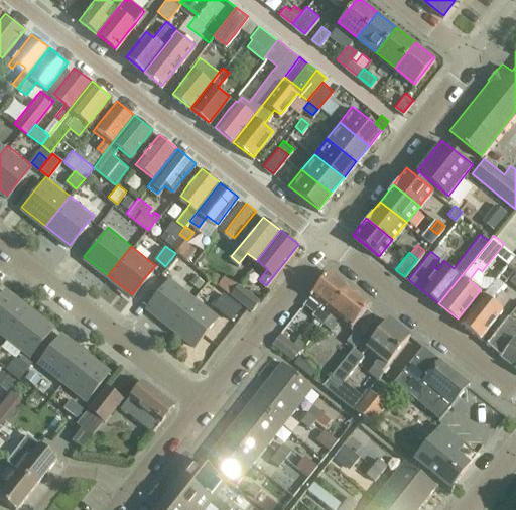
[(515,253),(507,263),(514,268),(515,269),(515,253)]
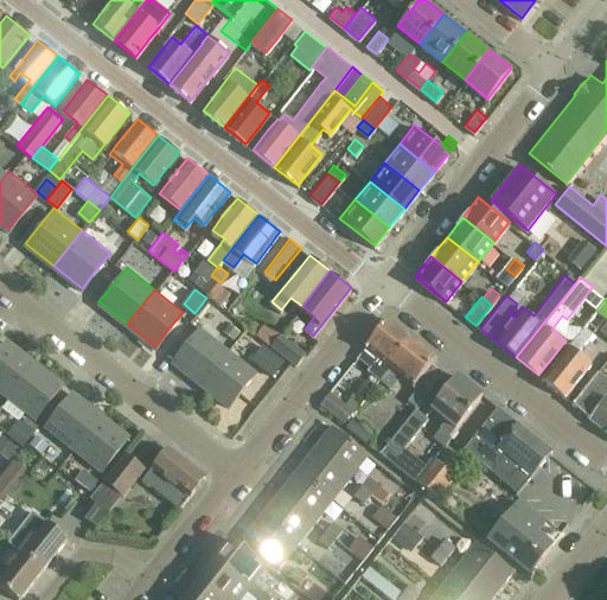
[(388,317),(365,345),(377,356),(368,368),(379,377),(411,336),(388,317)]
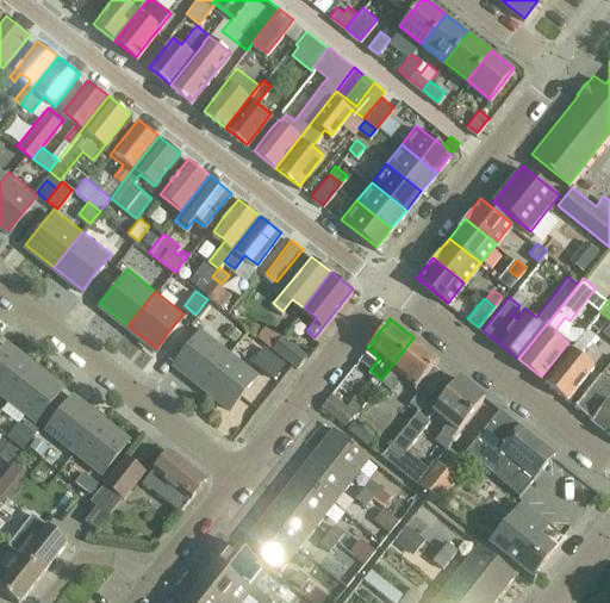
[(261,337),(273,347),(281,335),(269,327),(261,337)]
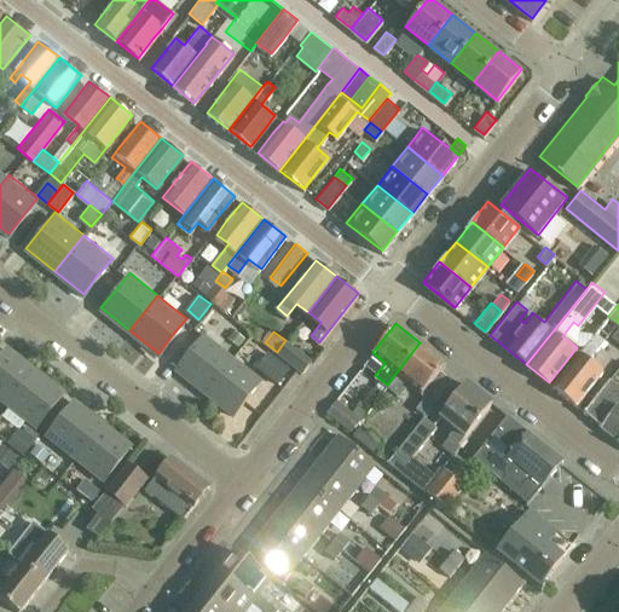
[(588,358),(605,338),(596,332),(553,385),(583,409),(594,396),(588,390),(603,370),(588,358)]
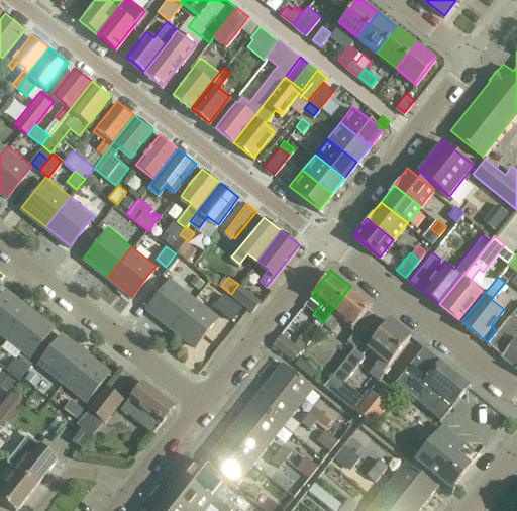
[(146,307),(171,325),(193,297),(170,278),(146,307)]
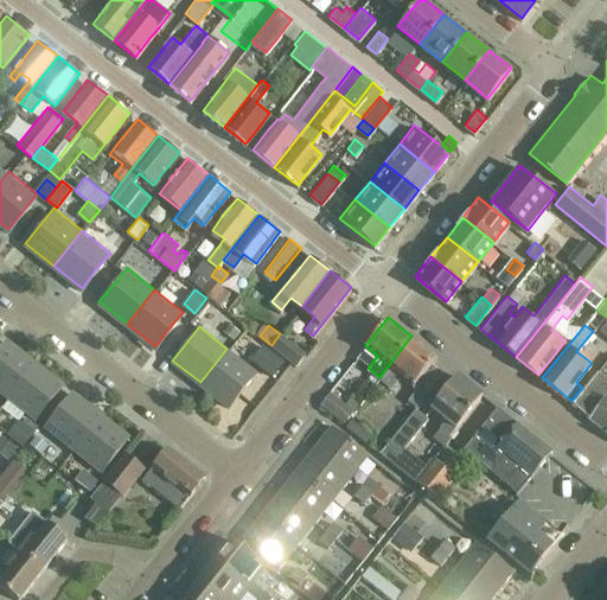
[(272,345),(278,349),(295,363),(305,351),(281,332),(280,333),(272,345)]
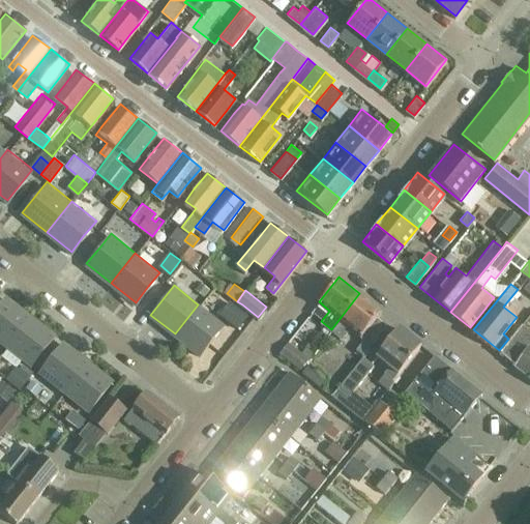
[(331,329),(337,333),(341,337),(349,326),(363,339),(355,349),(361,354),(386,324),(376,316),(381,311),(359,293),(331,329)]
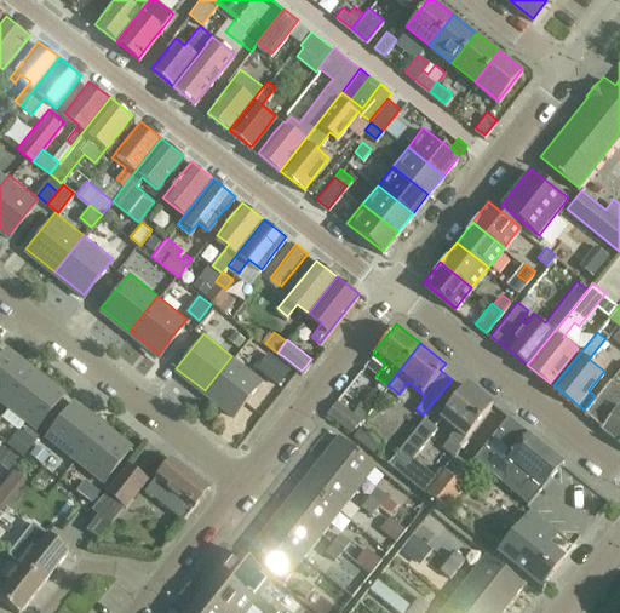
[(0,394),(9,401),(34,368),(6,345),(0,353),(0,394)]
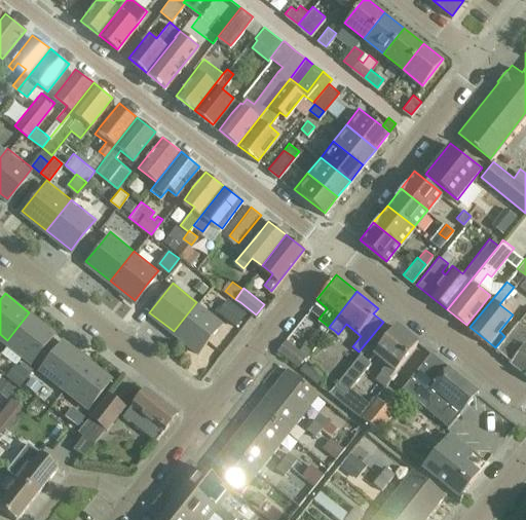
[(217,310),(236,325),(246,312),(227,298),(217,310)]
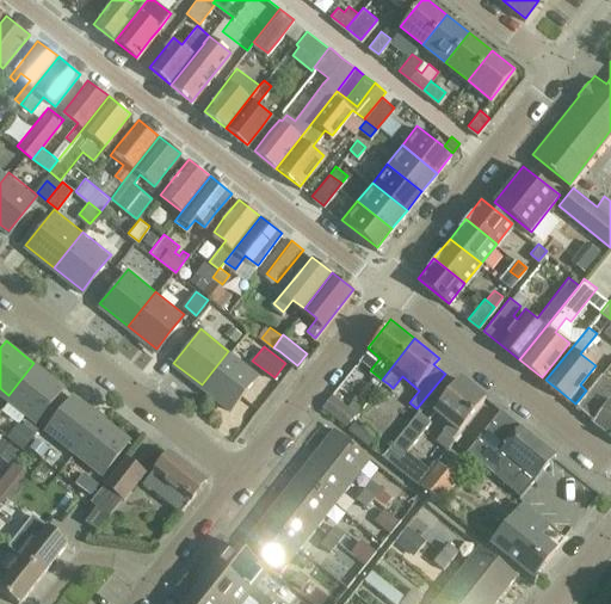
[(257,374),(228,351),(202,384),(230,407),(257,374)]
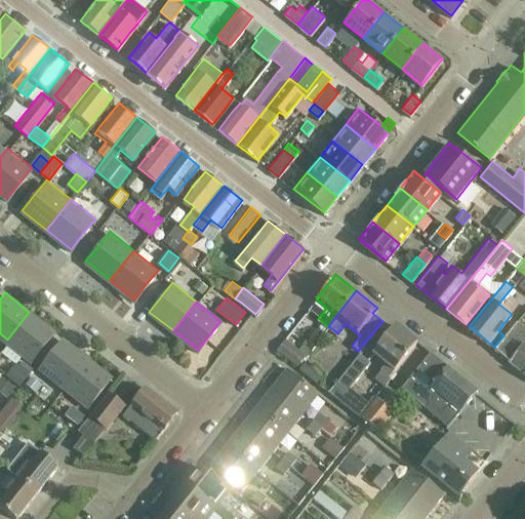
[(32,359),(41,348),(53,331),(29,312),(7,340),(32,359)]
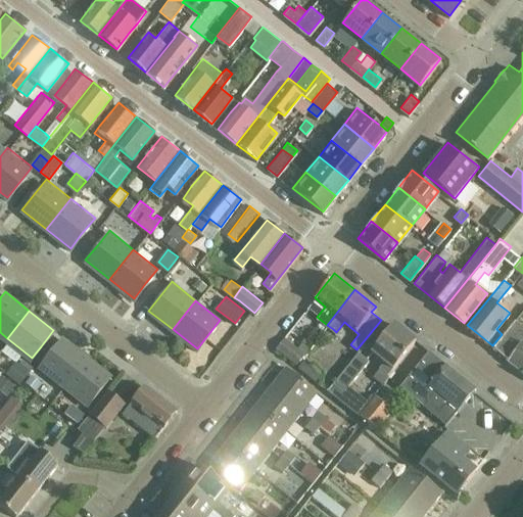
[(522,370),(522,325),(515,319),(503,334),(502,334),(492,345),(522,370)]
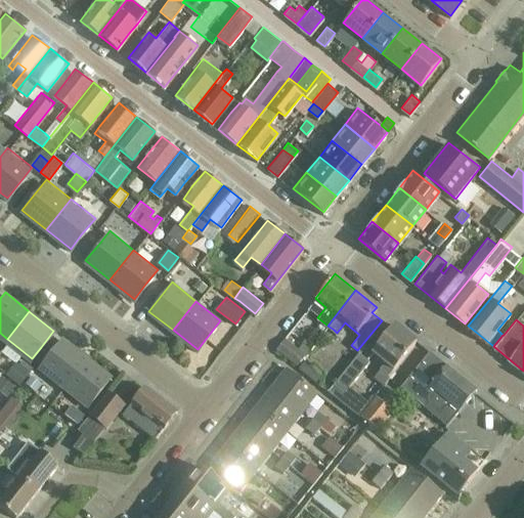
[(395,321),(382,338),(373,350),(384,360),(380,365),(381,367),(374,375),(384,383),(390,375),(388,373),(416,339),(395,321)]
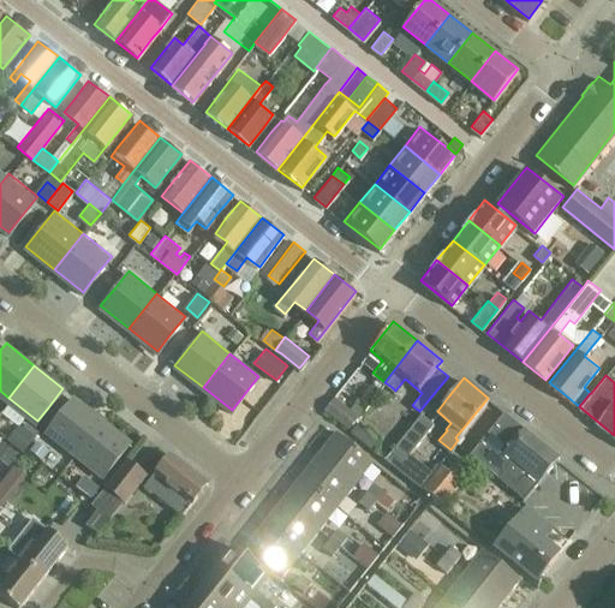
[(72,395),(47,428),(76,451),(101,418),(72,395)]
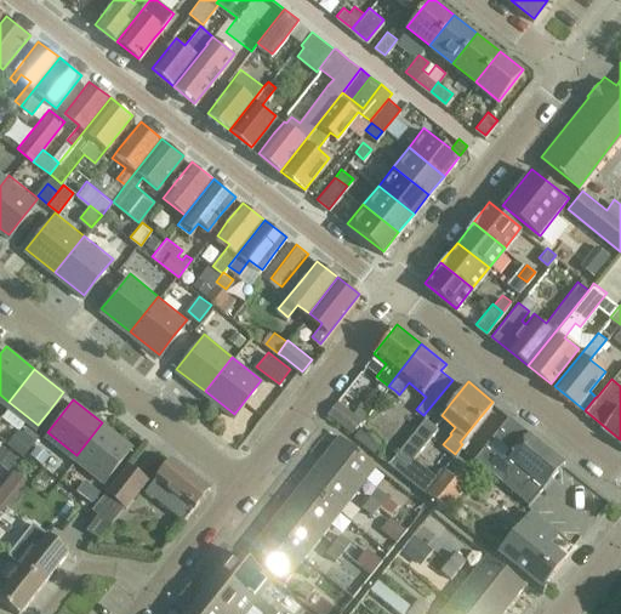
[(352,430),(355,426),(360,420),(362,421),(368,413),(358,405),(354,411),(337,399),(328,411),(352,430)]
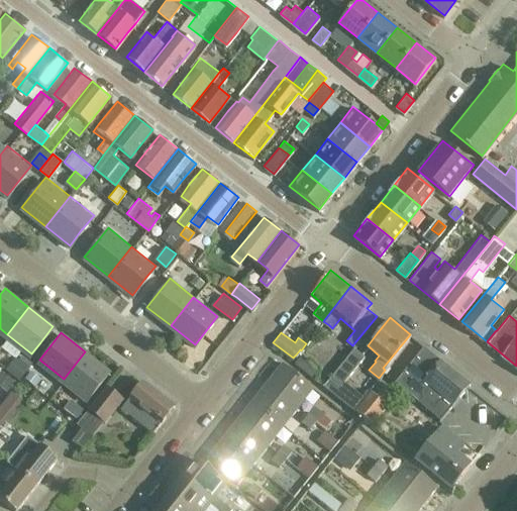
[(469,383),(423,345),(410,362),(395,381),(415,397),(425,406),(439,418),(469,383)]
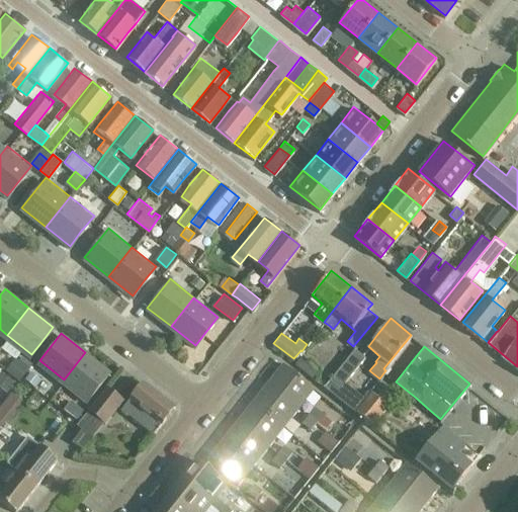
[(335,394),(339,390),(365,357),(356,349),(326,387),(335,394)]
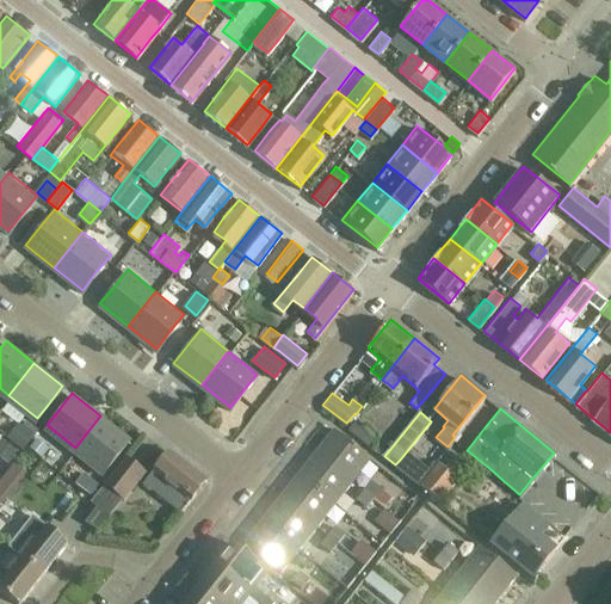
[(103,470),(113,457),(129,438),(100,415),(75,448),(103,470)]
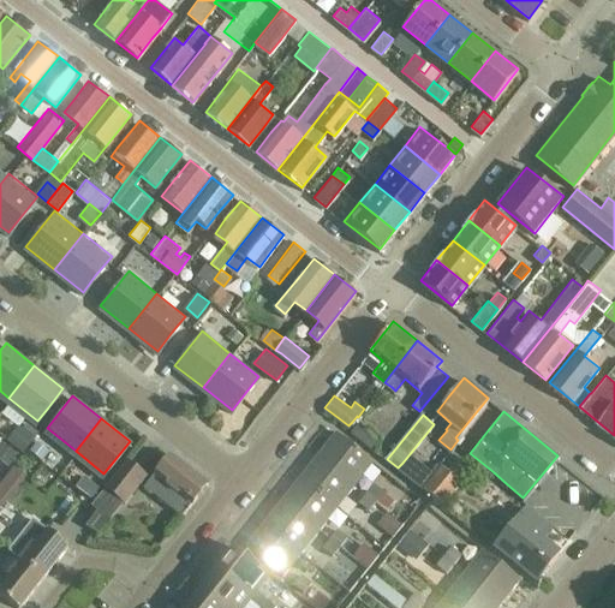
[(18,423),(7,436),(22,448),(33,435),(18,423)]
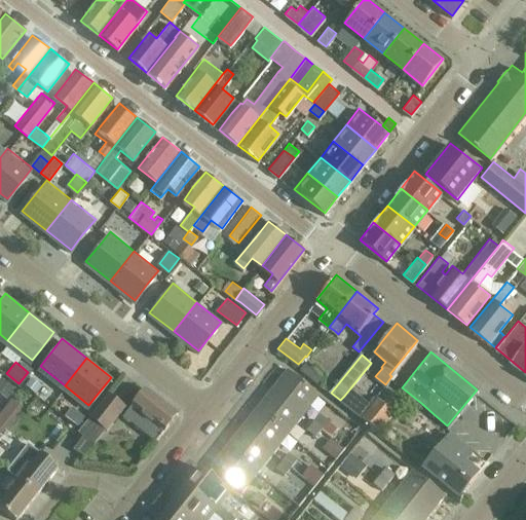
[(318,383),(324,378),(324,377),(305,362),(300,368),(318,383)]
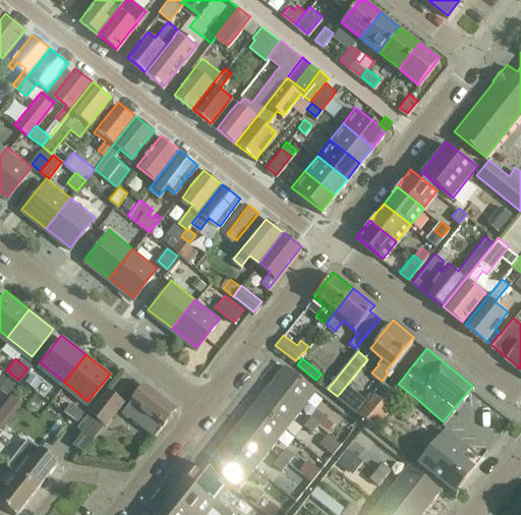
[(315,389),(285,363),(269,384),(300,408),(315,389)]
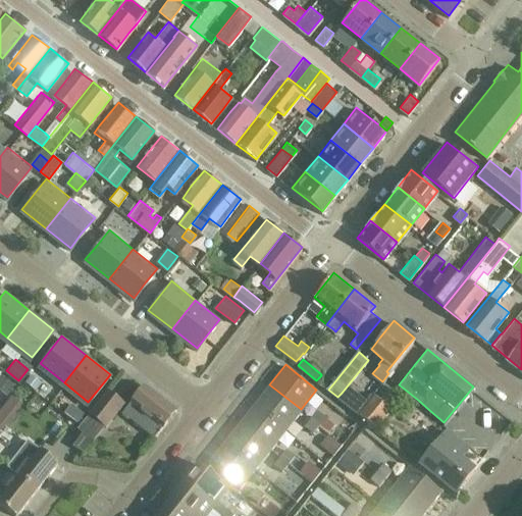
[(32,371),(24,379),(35,388),(41,379),(32,371)]
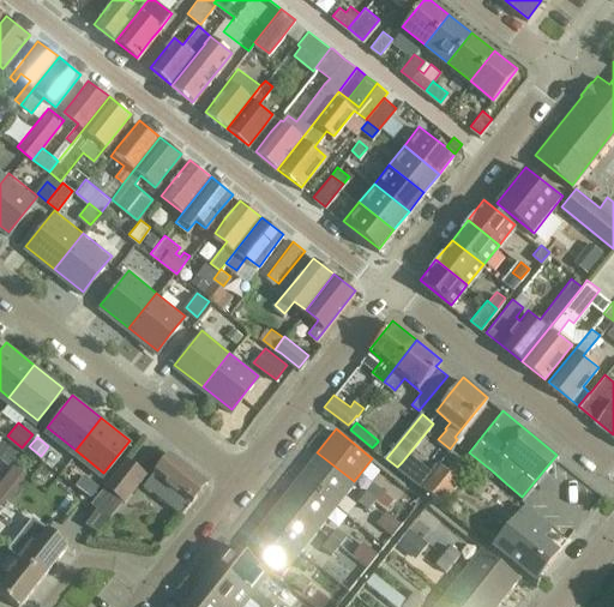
[(2,439),(0,442),(0,455),(8,462),(17,451),(2,439)]
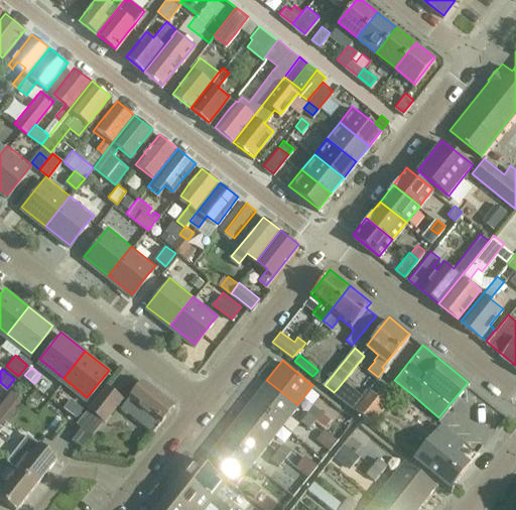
[(497,374),(490,382),(506,395),(512,387),(497,374)]
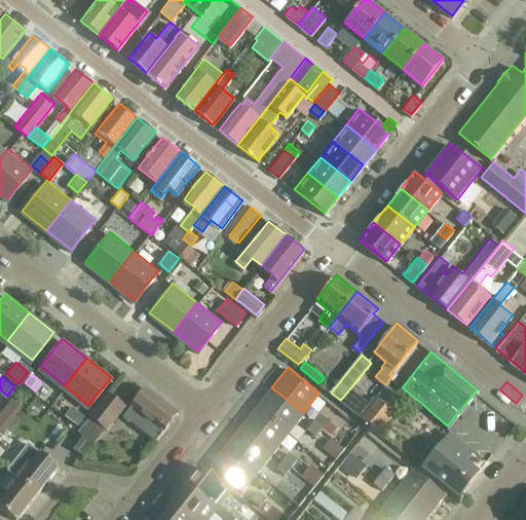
[(123,414),(155,439),(178,411),(146,385),(123,414)]
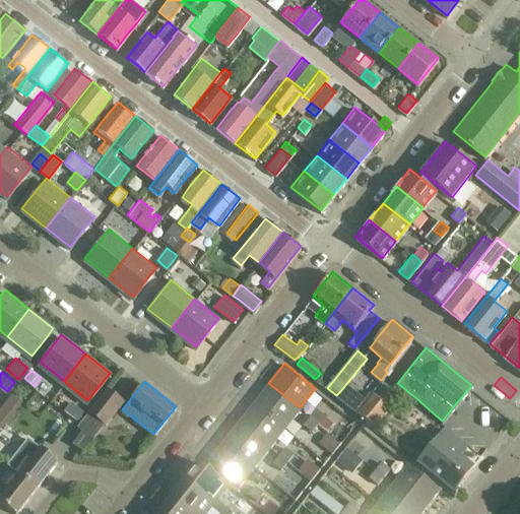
[(284,427),(300,407),(268,383),(254,401),(284,427)]
